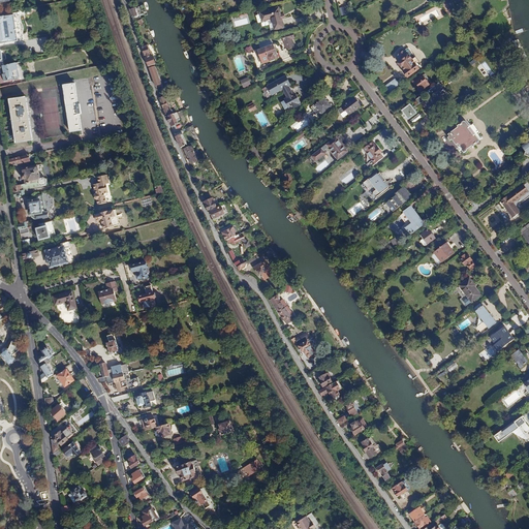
[(263,20),(273,18),(275,29),(283,28),(279,8),(271,10),(261,13),(263,20)]
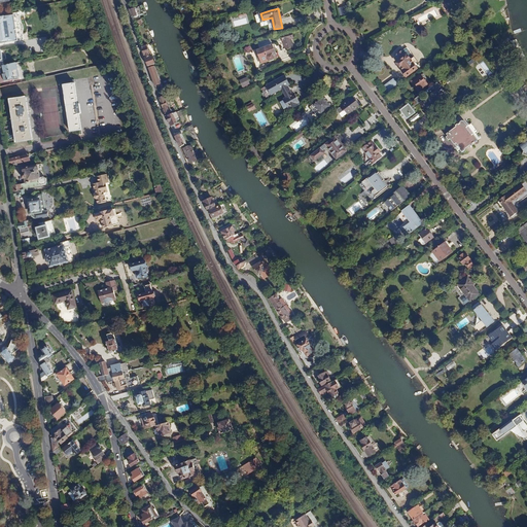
[(12,14),(0,15),(0,43),(16,40),(23,39),(22,32),(22,30),(23,26),(22,24),(20,22),(19,13),(12,14)]
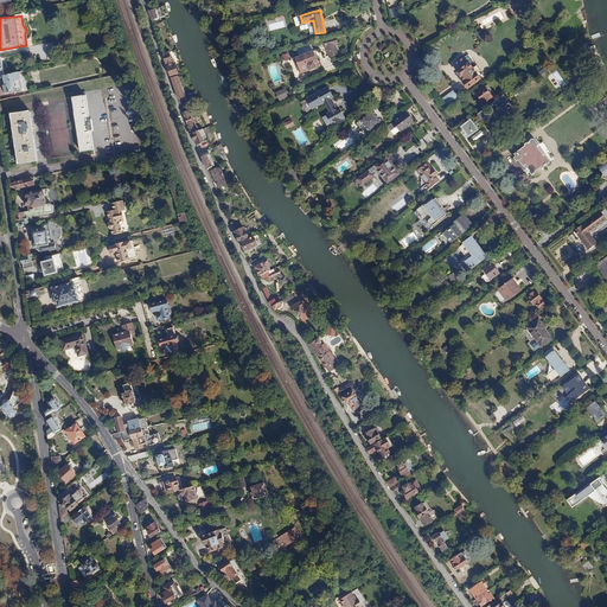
[(336,37),(323,40),(330,58),(338,55),(336,46),(338,44),(336,37)]
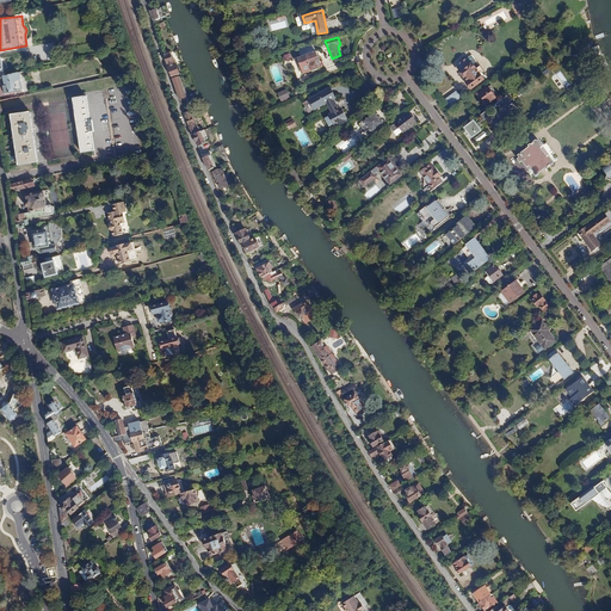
[(164,54),(162,54),(165,60),(167,66),(168,66),(174,63),(176,63),(173,56),(171,50),(170,51),(164,54)]
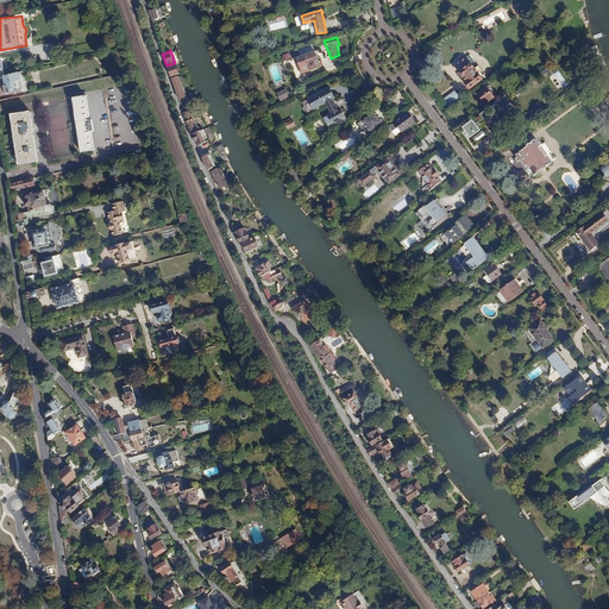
[(313,50),(302,55),(309,70),(320,66),(313,50)]
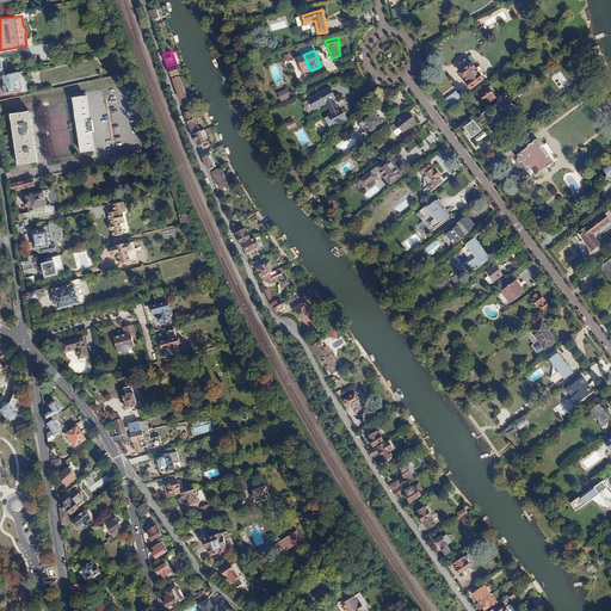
[(457,63),(473,56),(470,51),(455,59),(457,63)]
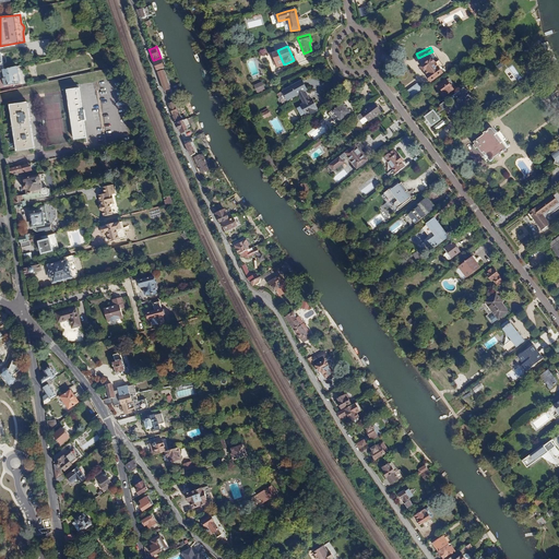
[(284,64),(277,50),(270,54),(276,68),(284,64)]
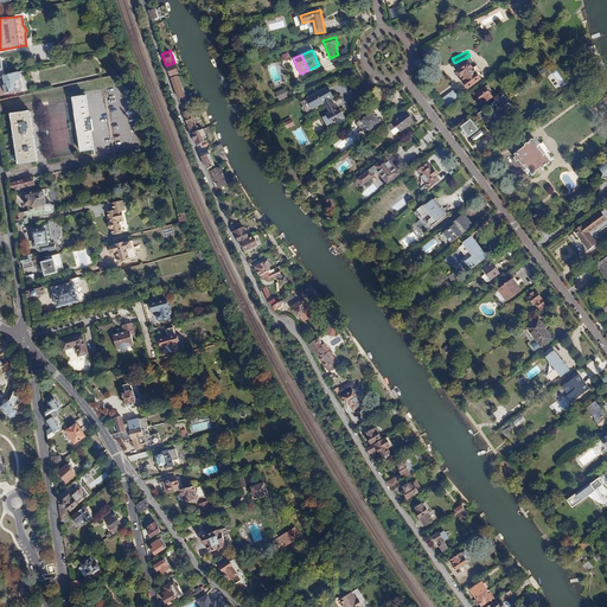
[(556,66),(553,62),(544,69),(548,72),(556,66)]
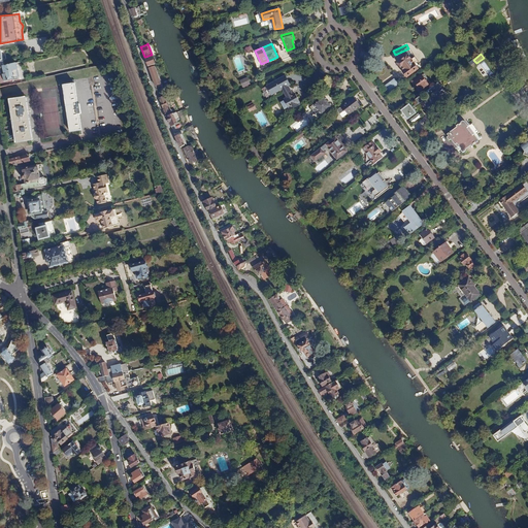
[(145,57),(144,57),(147,66),(155,64),(152,55),(151,55),(145,57)]
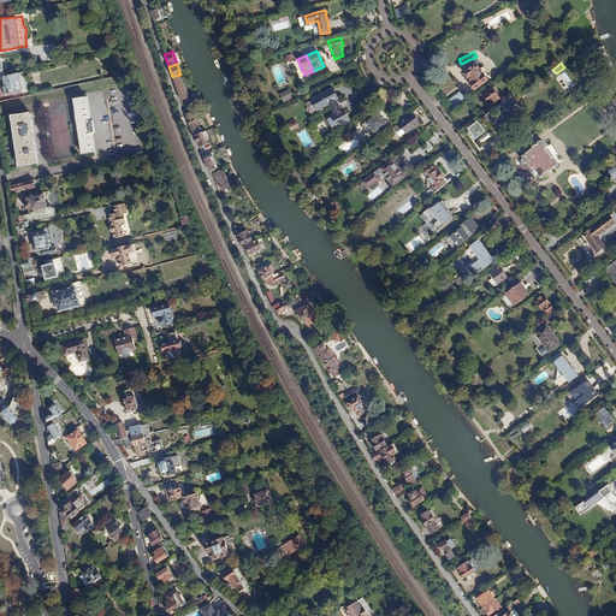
[(489,80),(477,64),(467,71),(474,82),(472,83),(475,89),(489,80)]
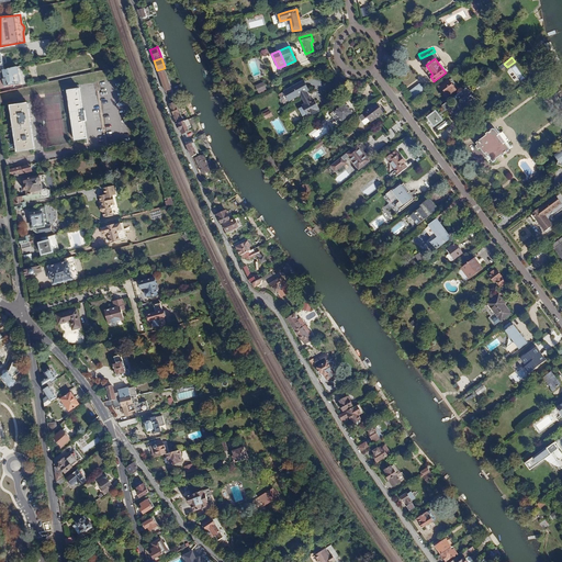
[(21,82),(17,67),(3,70),(2,70),(3,78),(1,79),(3,86),(21,82)]
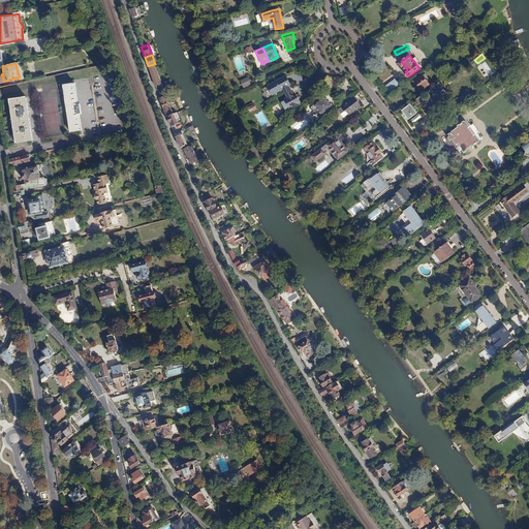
[(156,65),(149,68),(155,86),(161,84),(156,65)]
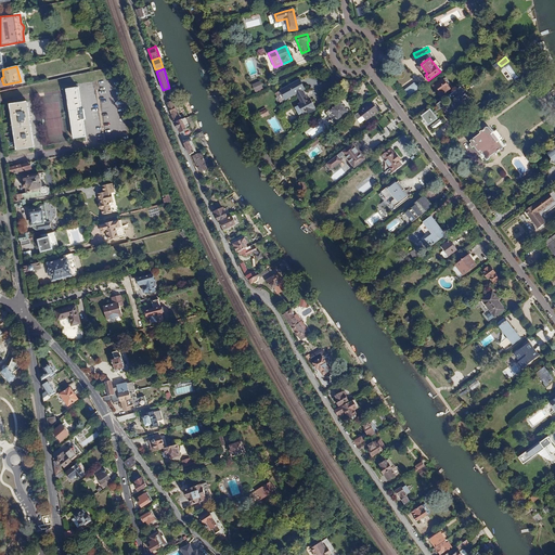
[(444,79),(435,86),(442,97),(452,90),(444,79)]
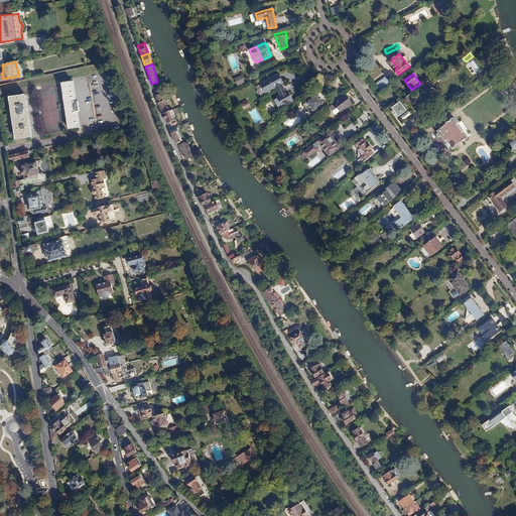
[(237,86),(245,83),(242,76),(234,79),(237,86)]
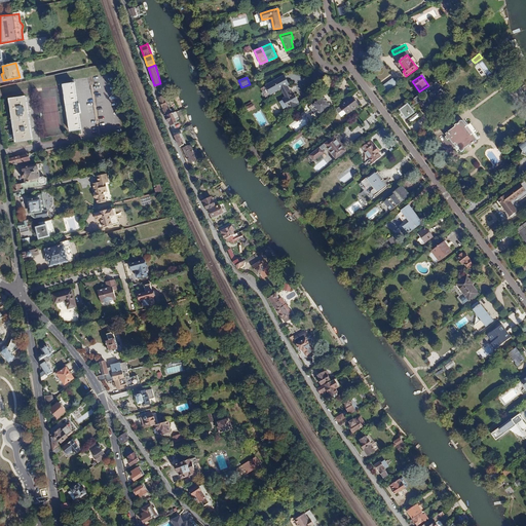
[(392,78),(383,85),(387,91),(397,84),(392,78)]
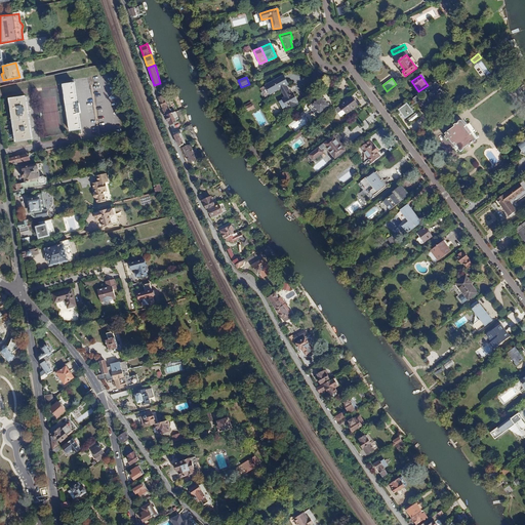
[(74,82),(62,84),(70,131),(78,130),(78,132),(82,132),(74,82)]
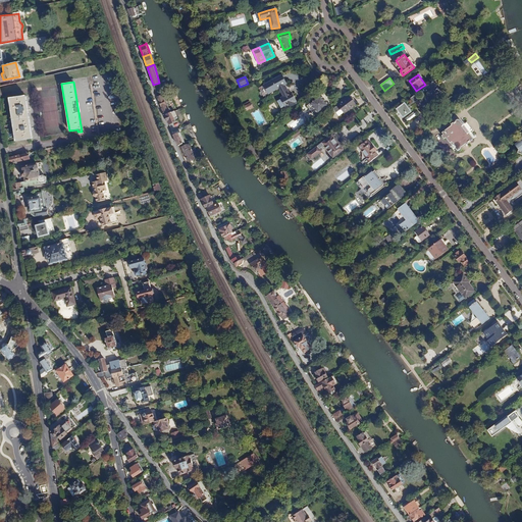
[(425,94),(427,97),(436,90),(436,89),(437,88),(433,83),(421,92),(423,96),(425,94)]
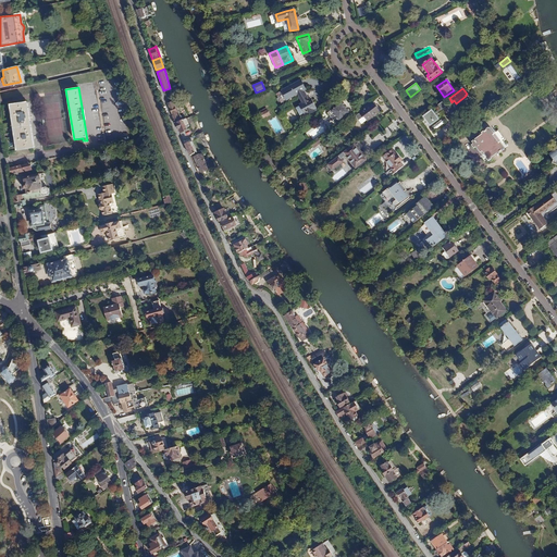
[(306,113),(308,112),(311,116),(314,114),(313,111),(314,110),(313,109),(316,108),(311,98),(309,100),(307,98),(301,101),(302,103),(300,104),(306,113)]
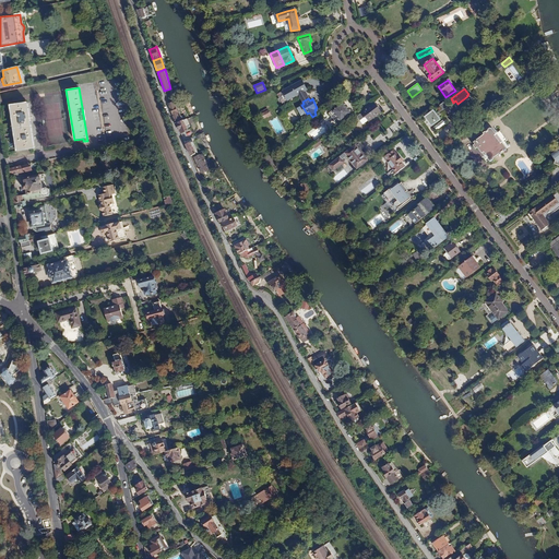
[(344,102),(330,114),(337,125),(353,114),(344,102)]
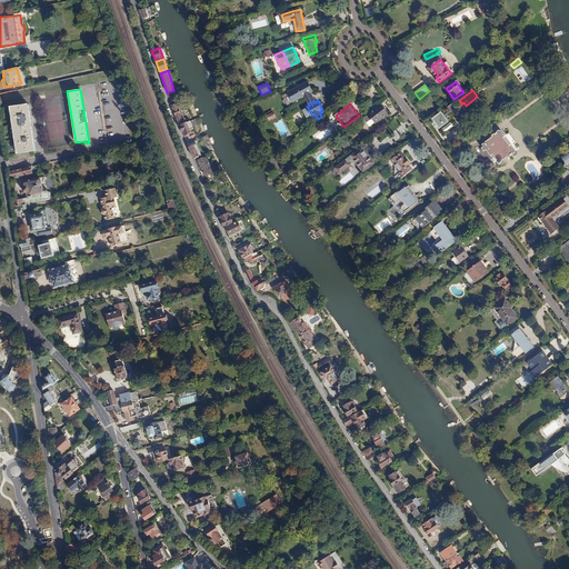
[(27,105),(9,107),(17,153),(35,151),(27,105)]
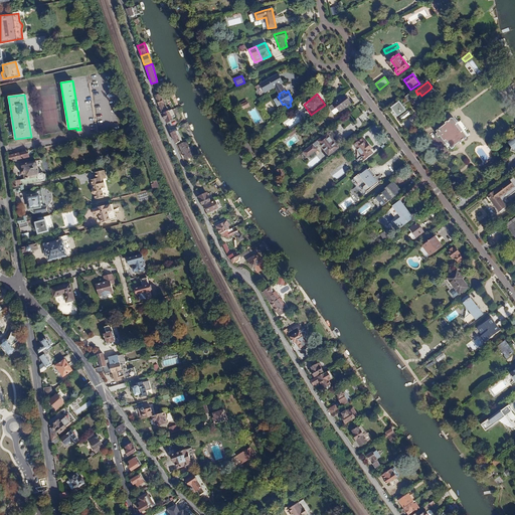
[(156,97),(155,97),(156,98),(156,99),(156,100),(158,106),(159,106),(159,107),(161,112),(161,113),(162,114),(166,112),(167,112),(167,111),(166,110),(165,105),(164,104),(164,103),(162,98),(161,97),(161,96),(161,95),(160,95),(156,97)]
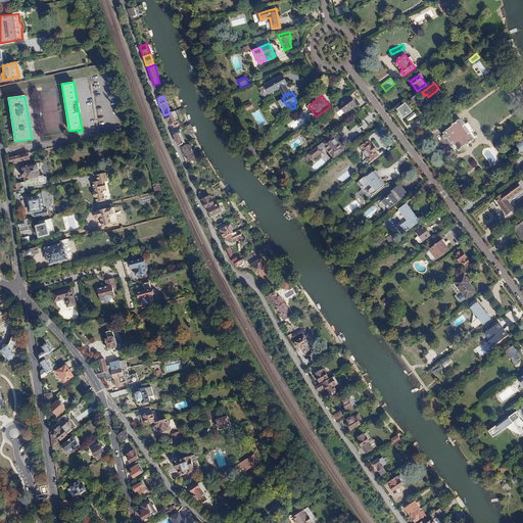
[(351,97),(339,105),(342,109),(347,105),(351,110),(358,105),(351,97)]
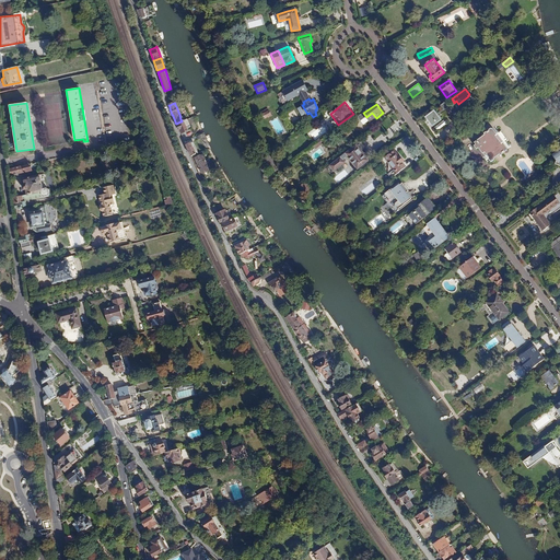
[(440,116),(435,111),(427,117),(433,127),(442,119),(442,118),(443,118),(440,115),(440,116)]
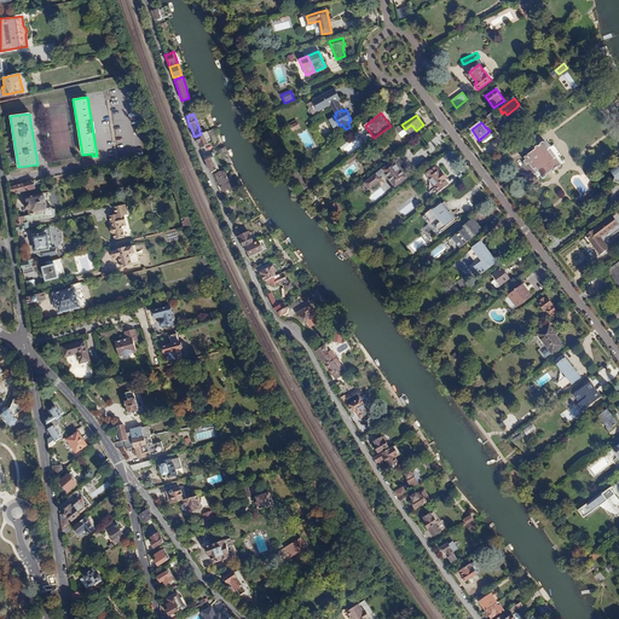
[(195,137),(195,138),(197,143),(197,144),(200,149),(200,148),(202,148),(204,146),(207,145),(208,145),(203,133),(202,133),(201,134),(200,134),(195,137)]
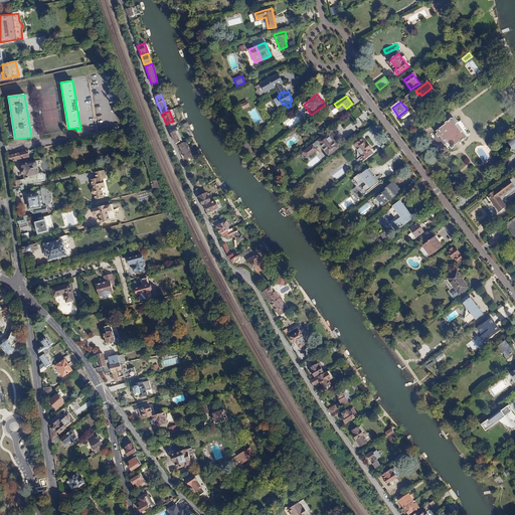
[(456,147),(462,142),(463,143),(467,139),(467,138),(468,137),(464,133),(463,134),(461,130),(457,125),(458,124),(455,120),(454,121),(453,119),(448,123),(449,124),(439,132),(441,134),(439,135),(440,138),(442,136),(446,141),(448,140),(452,146),(452,147),(454,150),(456,148),(456,147)]
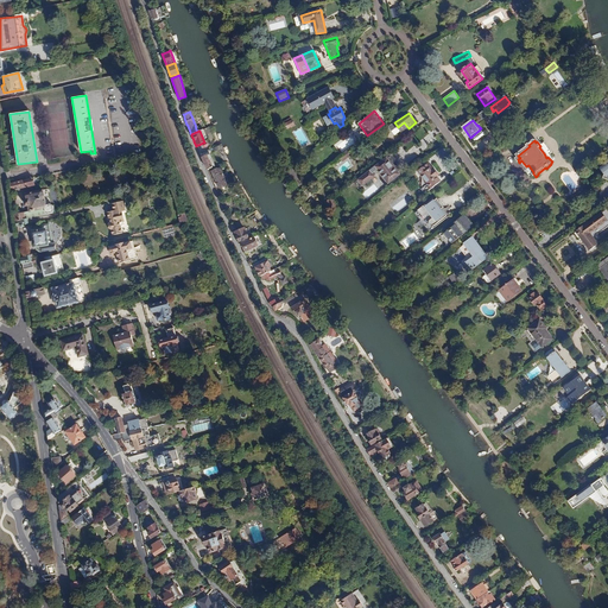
[(432,157),(439,168),(445,164),(438,153),(432,157)]
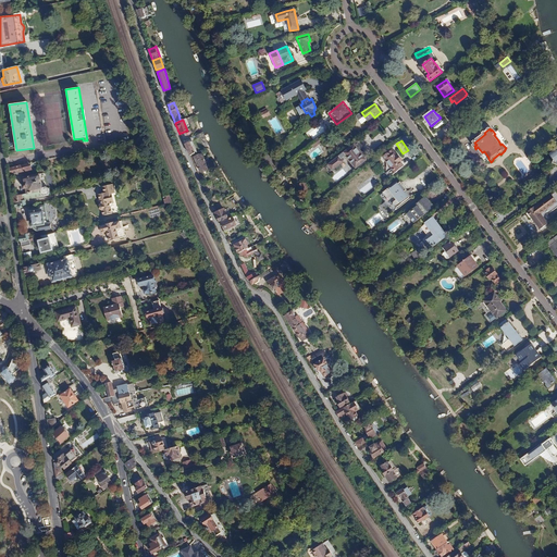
[(184,145),(189,156),(190,155),(194,153),(195,152),(197,151),(193,141),(190,143),(189,141),(185,144),(184,144),(184,145)]
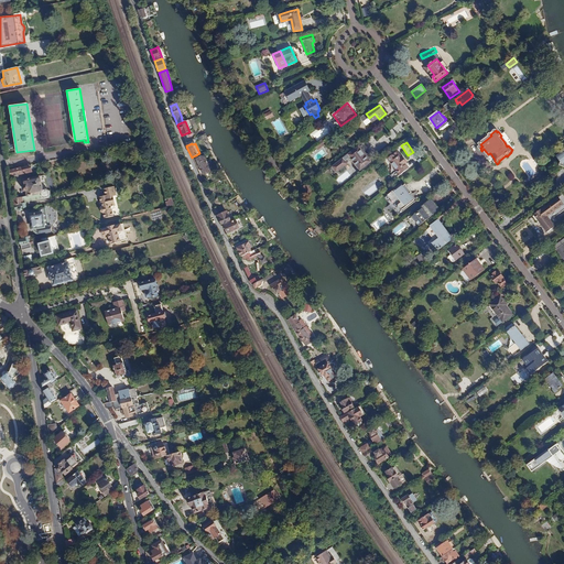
[(349,153),(338,161),(350,176),(360,169),(349,153)]
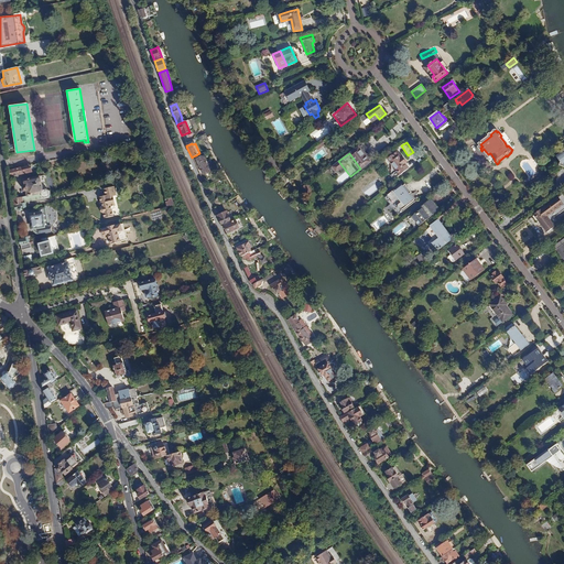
[(397,153),(388,160),(400,176),(409,170),(405,165),(409,163),(403,156),(400,159),(397,153)]
